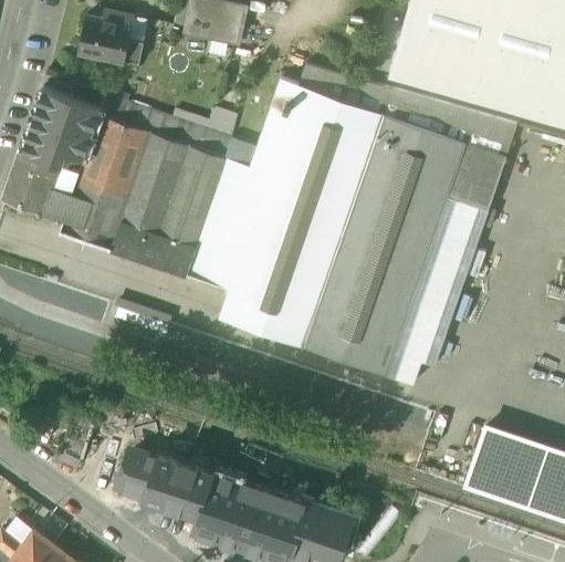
[(243,8),(206,0),(189,0),(182,35),(234,47),(243,8)]
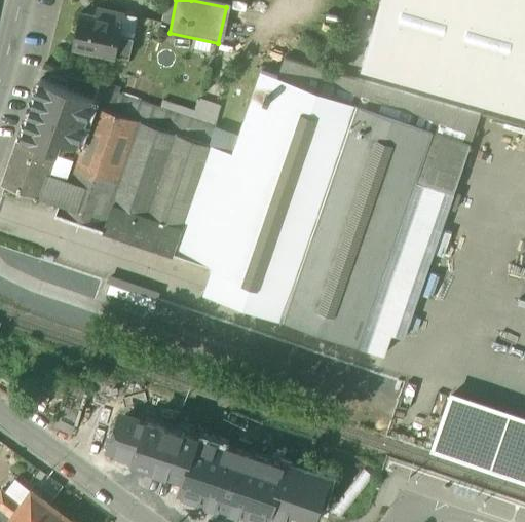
[(524,0),(380,0),(361,71),(524,117),(524,0)]
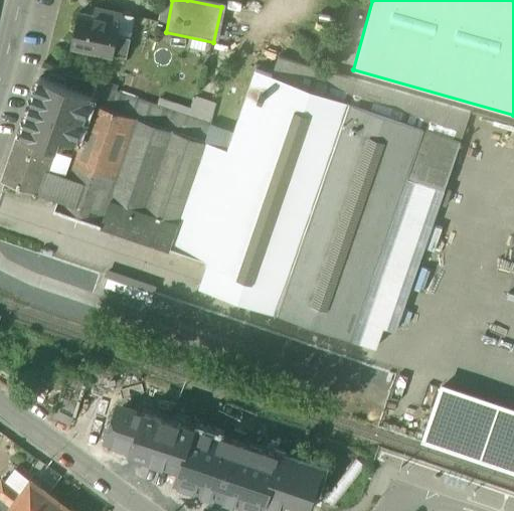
[(77,16),(70,50),(113,59),(114,56),(125,58),(128,41),(116,38),(121,17),(95,11),(93,19),(77,16)]
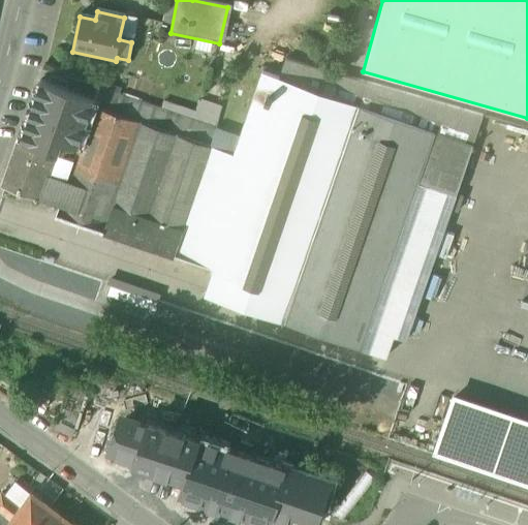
[(483,119),(286,64),(284,64),(279,80),(261,74),(234,156),(212,149),(93,110),(78,150),(76,150),(72,162),(57,206),(59,206),(55,218),(180,260),(213,271),(204,298),(385,360),(393,339),(406,343),(483,119)]
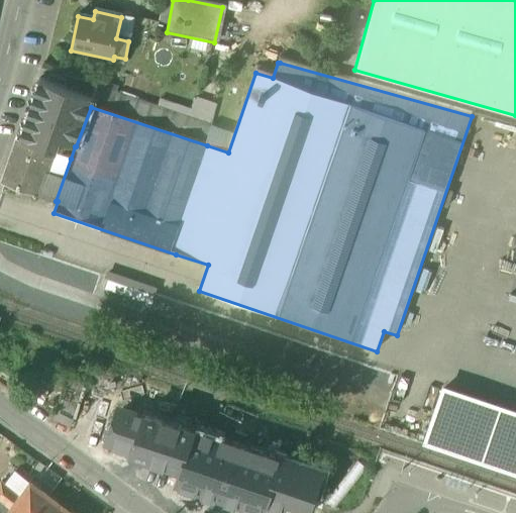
[(91,100),(39,82),(19,140),(57,152),(61,141),(75,146),(76,146),(91,107),(93,101),(91,100)]
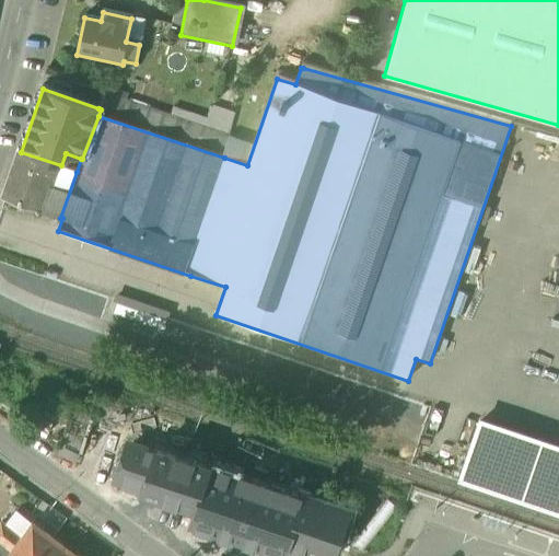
[(230,139),(103,96),(99,108),(101,109),(99,116),(224,158),(230,139)]
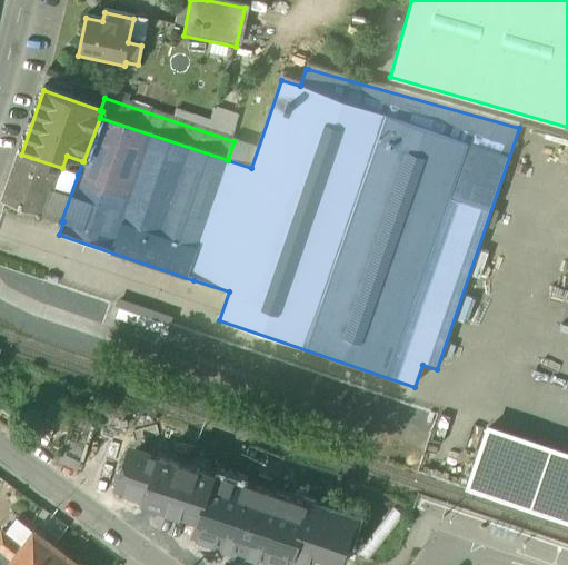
[(62,168),(21,155),(3,201),(42,215),(61,221),(78,175),(62,168)]
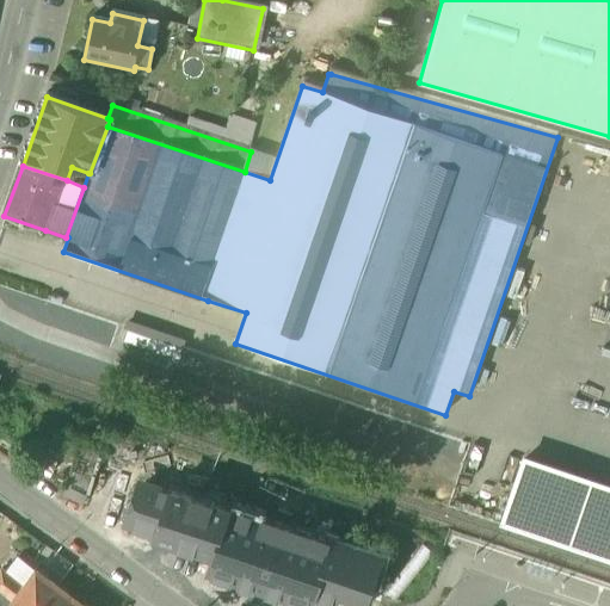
[(78,449),(51,439),(43,464),(69,474),(78,449)]
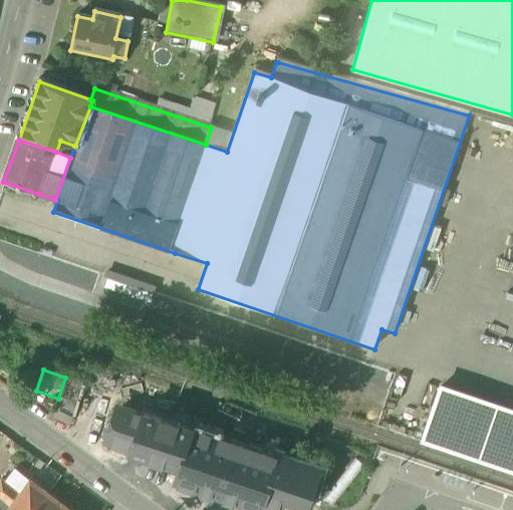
[(87,384),(65,376),(65,377),(58,399),(54,411),(76,418),(87,384)]
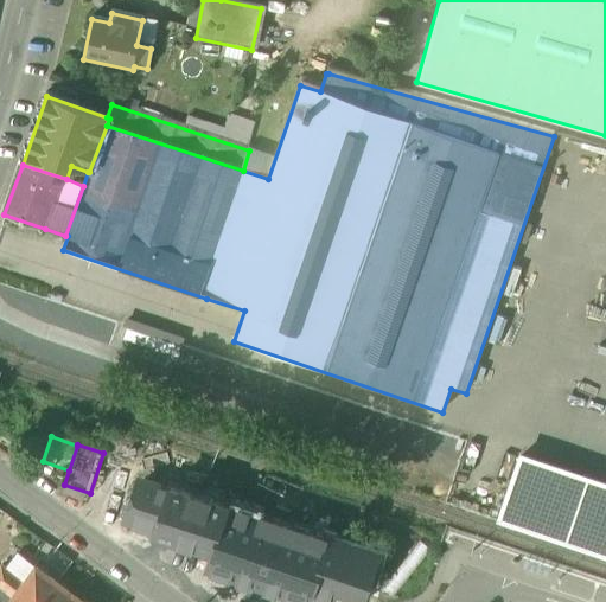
[(497,525),(605,563),(605,484),(522,455),(497,525)]
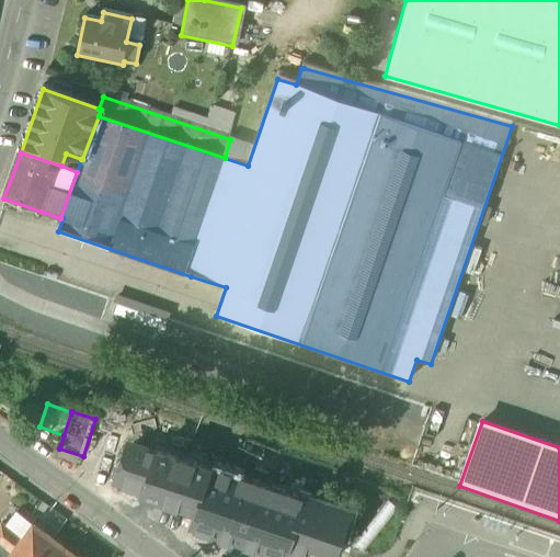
[(157,456),(132,447),(121,482),(145,490),(157,456)]
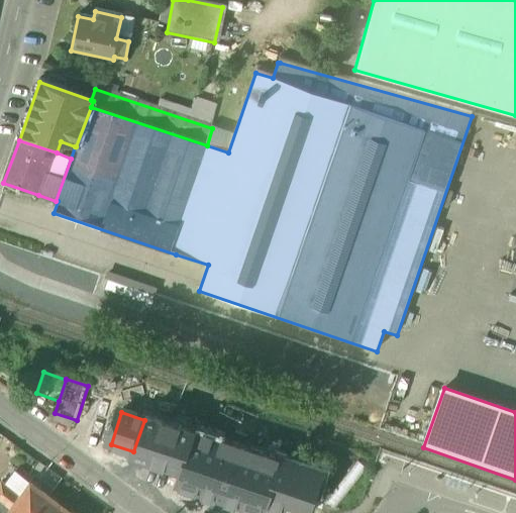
[(168,425),(145,417),(144,420),(133,451),(132,454),(181,471),(194,433),(168,425)]
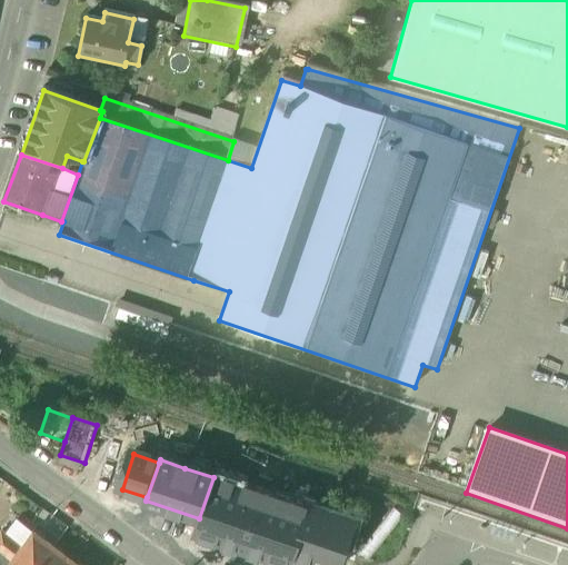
[(369,531),(213,477),(199,518),(189,547),(241,564),(338,564),(341,556),(358,562),(369,531)]
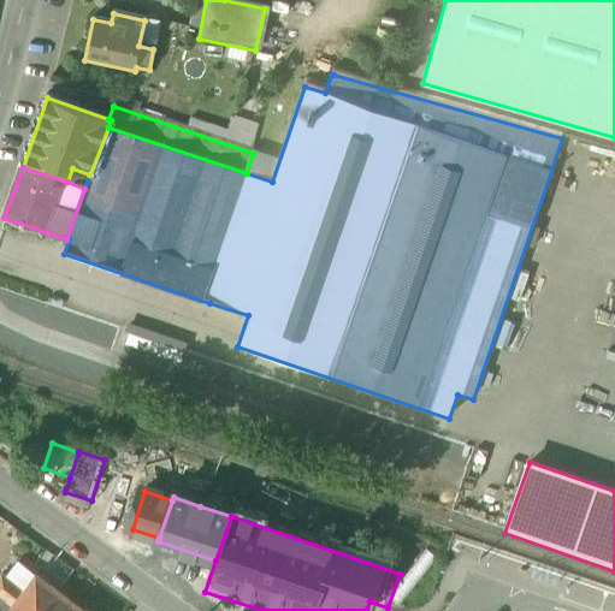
[(12,610),(46,610),(58,595),(35,579),(22,597),(12,610)]
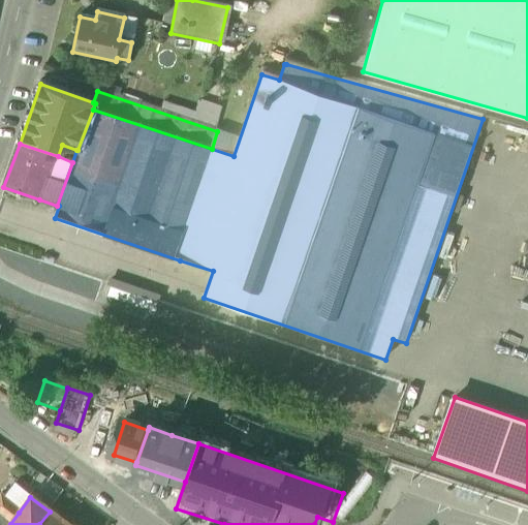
[(19,513),(0,499),(0,516),(10,524),(19,513)]
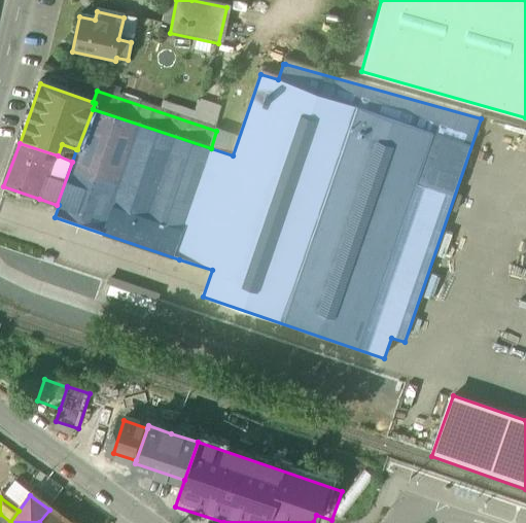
[(49,510),(39,522),(65,522),(49,510)]
